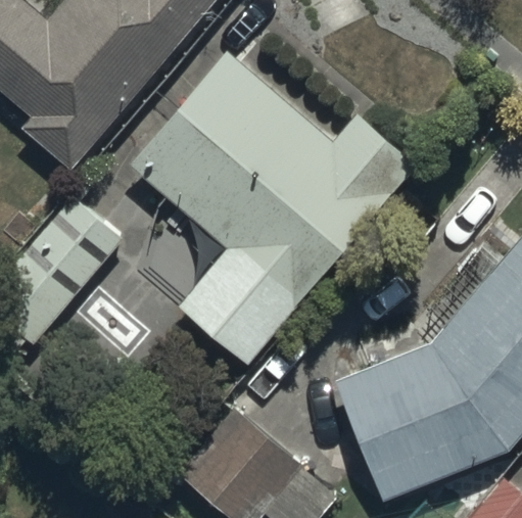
[(73,168),(214,0),(62,0),(47,18),(25,0),(0,0),(0,92),(29,116),(21,125),(73,168)]
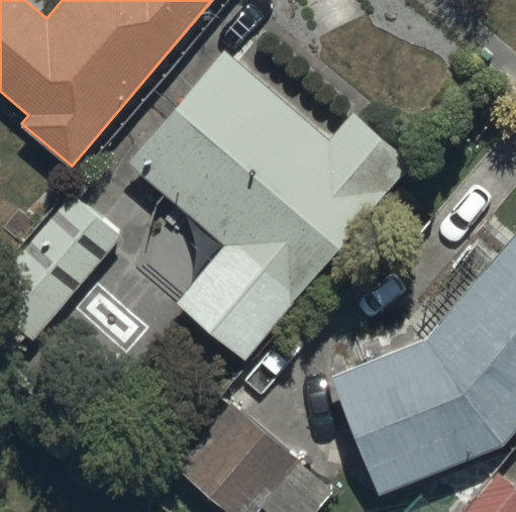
[(225,53),(129,162),(225,245),(176,304),(241,361),(412,163),(353,112),(343,124),(256,48),(241,66),(225,53)]
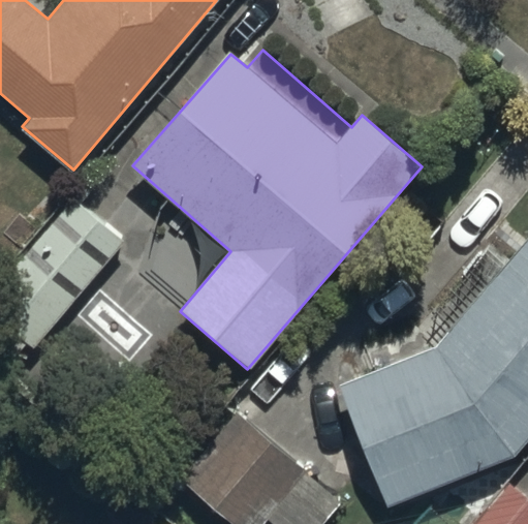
[(36,351),(122,245),(81,210),(97,190),(86,181),(0,284),(0,361),(8,368),(28,344),(36,351)]
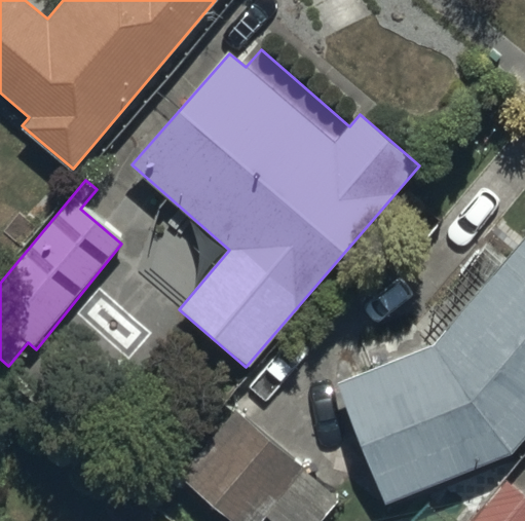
[(512,455),(524,439),(524,239),(436,345),(342,385),(385,503),(512,455)]
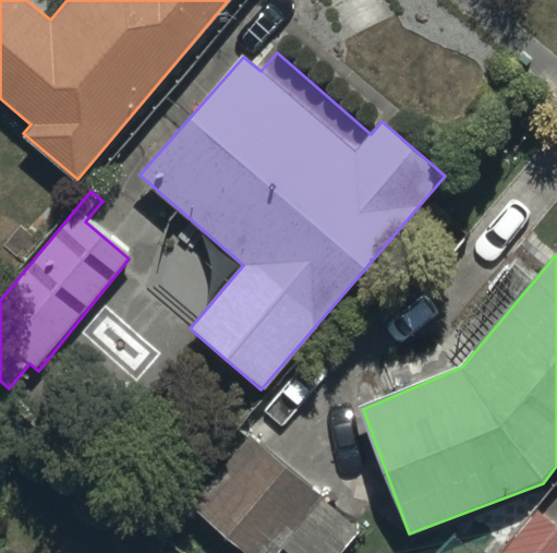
[(241,434),(185,502),(246,552),(279,552),(282,549),(287,552),(341,552),(359,532),(241,434)]
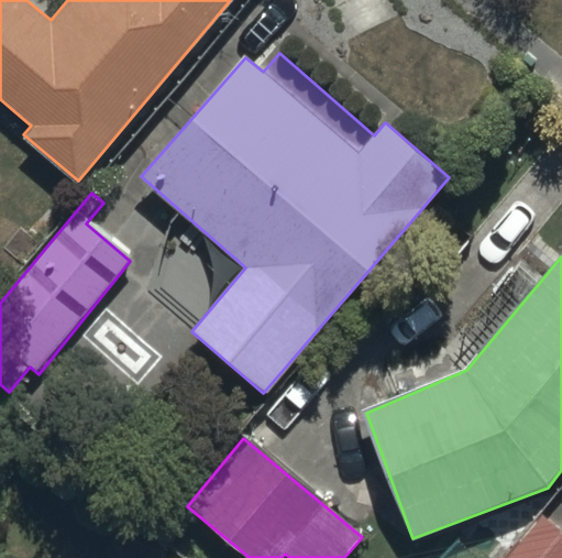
[(561,557),(561,535),(539,517),(506,557),(561,557)]
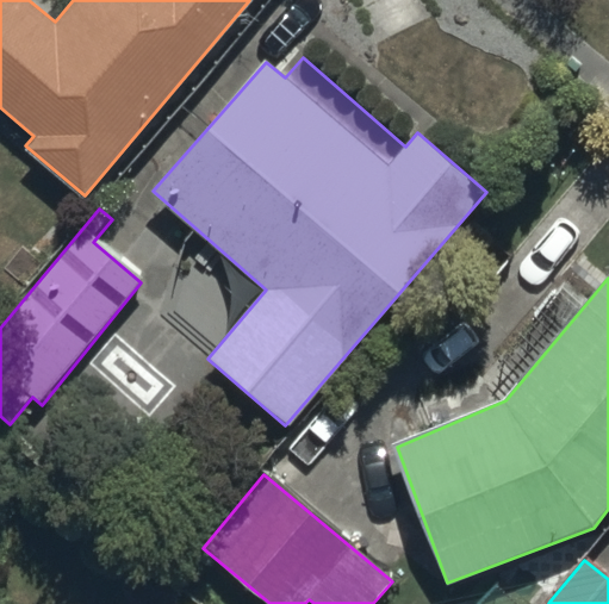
All buildings are outlined.
